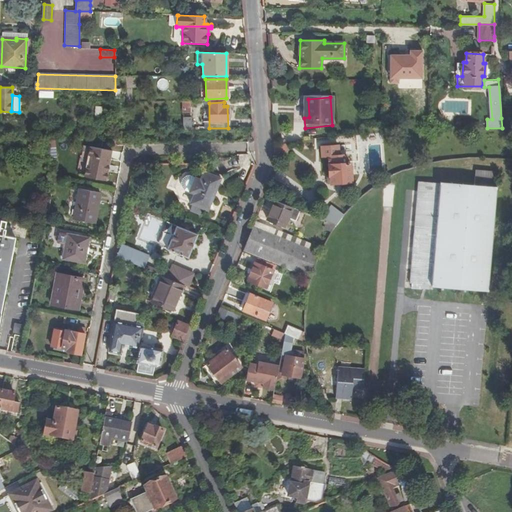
[(50,160),(58,160),(57,139),(49,139),(50,160)]
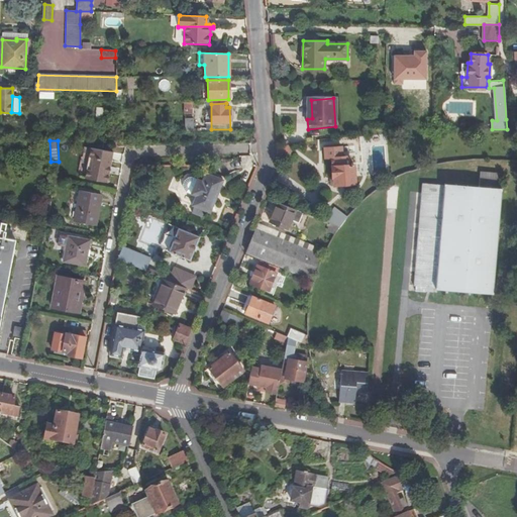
[(277,148),(278,157),(292,153),(292,145),(277,148)]
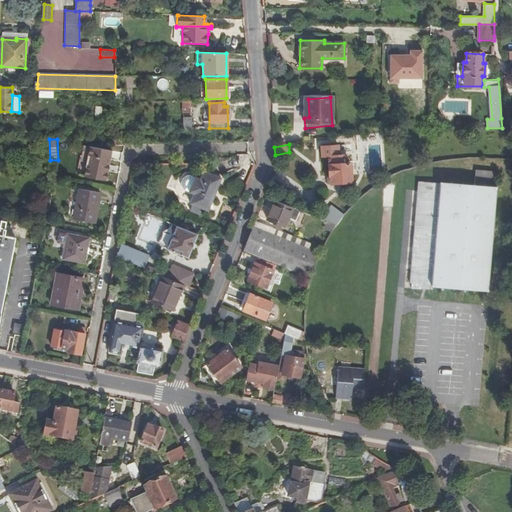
[(83,178),(106,183),(113,154),(90,149),(83,178)]
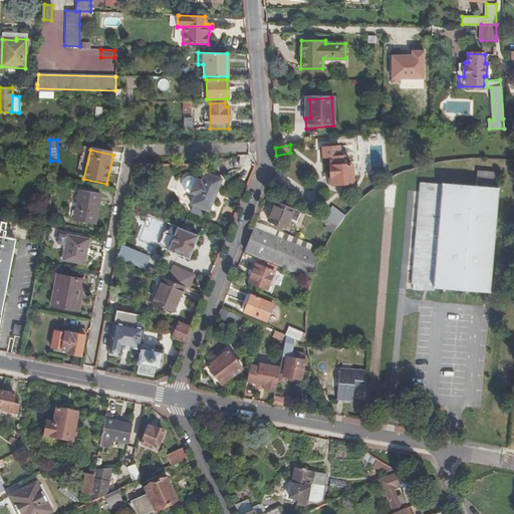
[(330,157),(331,165),(329,165),(330,177),(331,177),(332,184),(352,184),(351,164),(348,164),(348,156),(330,157)]
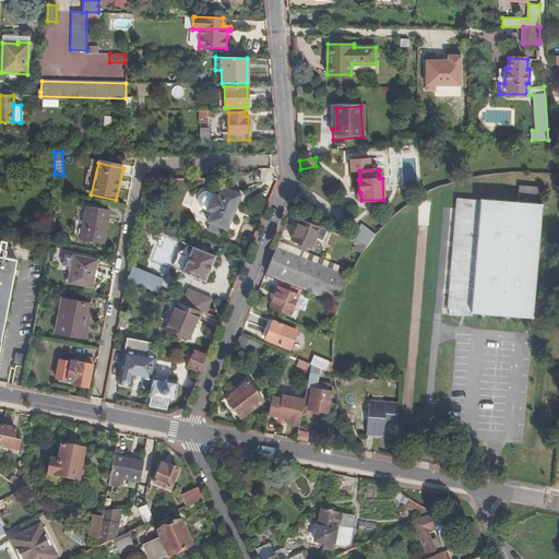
[(447,308),(458,309),(458,311),(535,318),(543,202),(542,202),(543,187),(520,185),(519,201),(466,197),(466,199),(458,198),(447,308)]
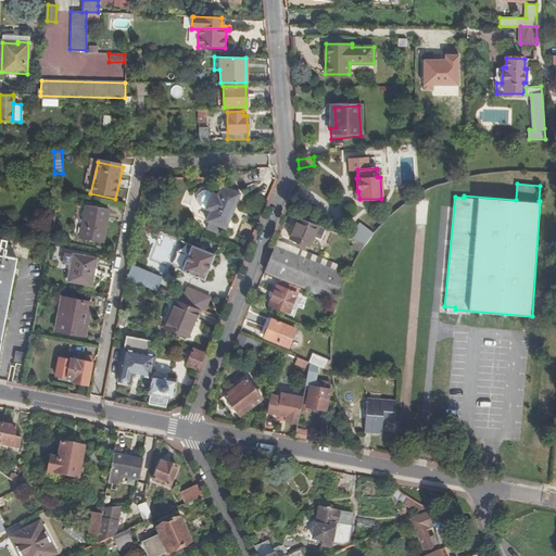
[(219,189),(216,196),(211,211),(206,220),(209,222),(206,228),(217,232),(220,227),(225,228),(230,215),(229,214),(231,206),(234,207),(239,193),(224,188),(223,190),(219,189)]
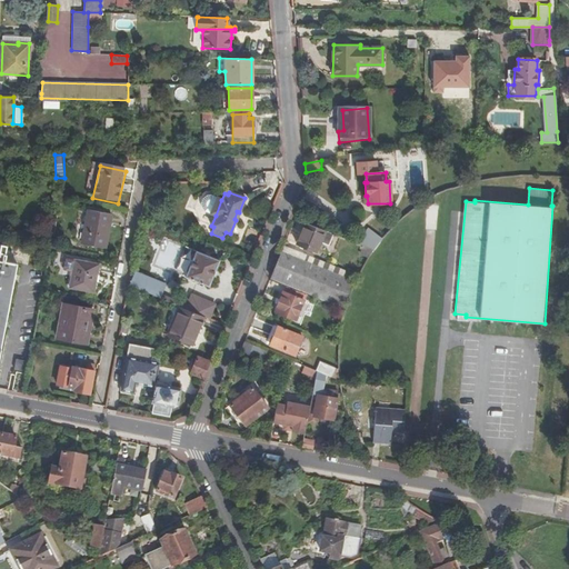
[(209,212),(216,216),(221,200),(216,197),(210,196),(206,196),(203,198),(201,203),(201,208),(206,211),(209,212)]
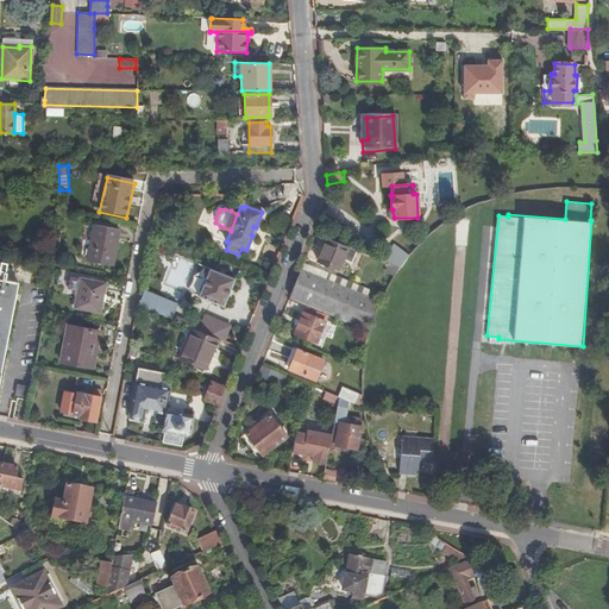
[(95,227),(88,263),(112,268),(119,232),(95,227)]
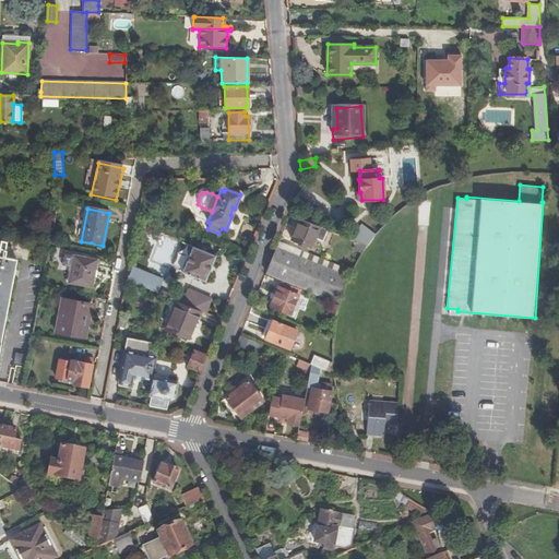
[(328,232),(300,219),(292,241),(311,249),(314,239),(323,242),(328,232)]
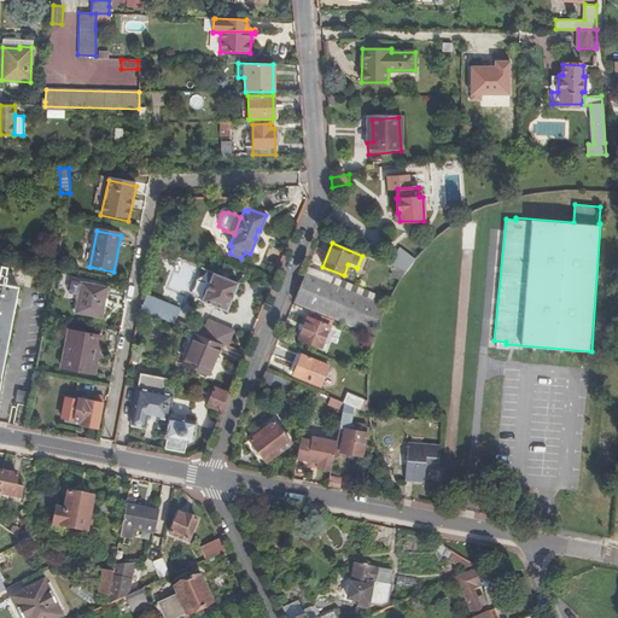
[(397,249),(386,266),(403,273),(413,261),(397,249)]
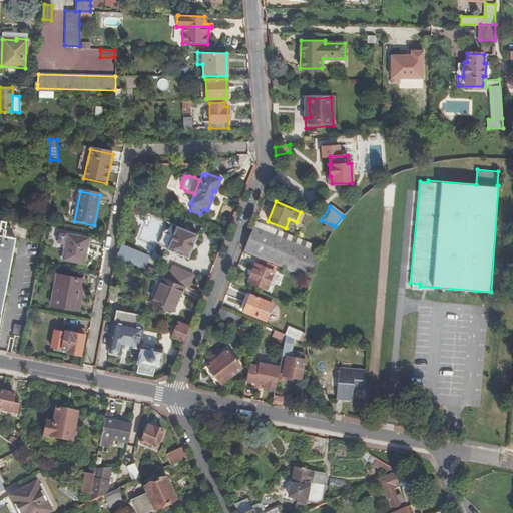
[(255,222),(244,250),(308,277),(320,248),(255,222)]
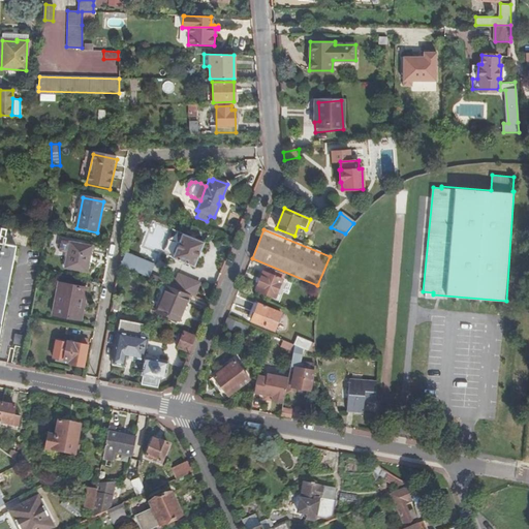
[(0,336),(2,337),(21,237),(0,231),(0,336)]
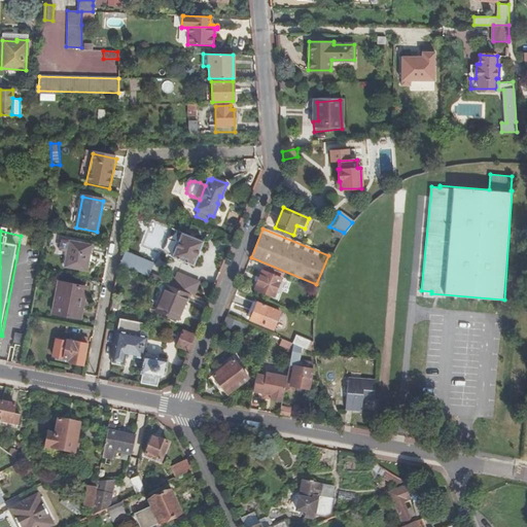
[(194,265),(204,241),(182,233),(172,256),(194,265)]
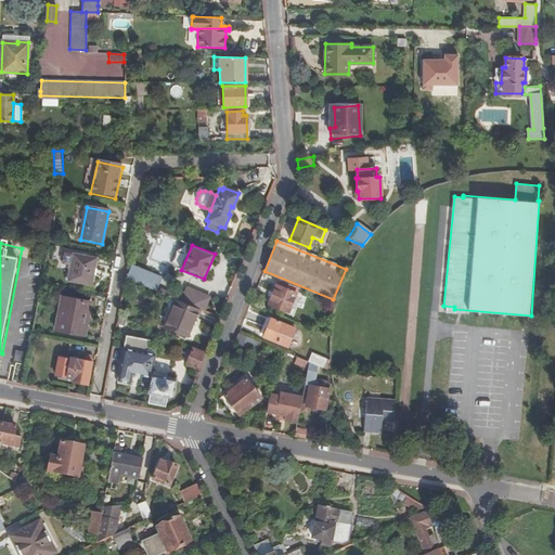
[(67,281),(91,285),(97,258),(73,254),(67,281)]
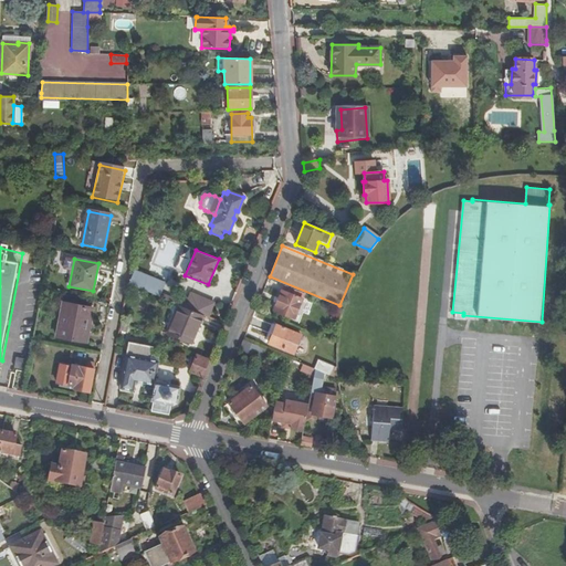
[(138,287),(160,297),(166,282),(135,270),(129,284),(138,287)]
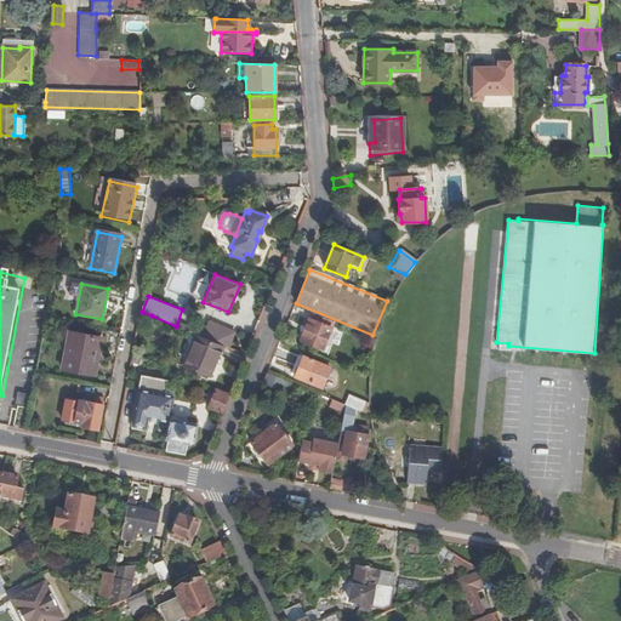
[(141,312),(140,318),(149,322),(152,315),(142,312),(141,312)]
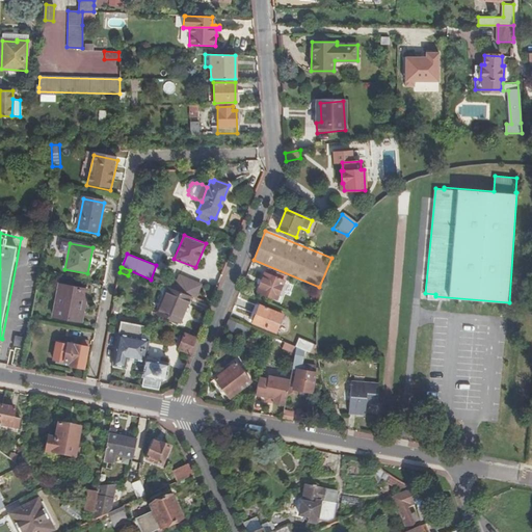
[(290,278),(270,270),(268,272),(267,271),(266,274),(264,274),(258,292),(275,300),(283,282),(288,284),(290,278)]
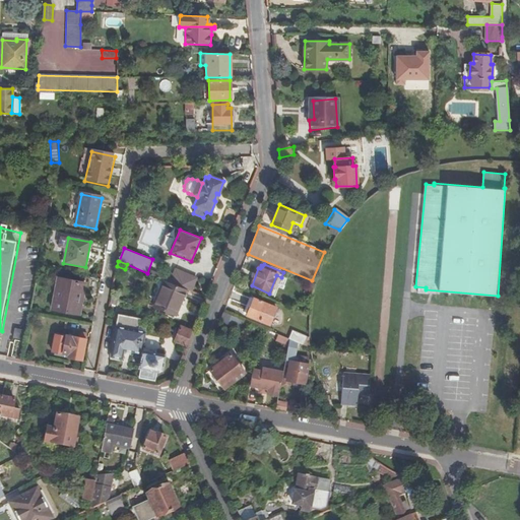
[(176,277),(174,283),(186,289),(191,291),(198,276),(188,271),(184,280),(176,277)]
